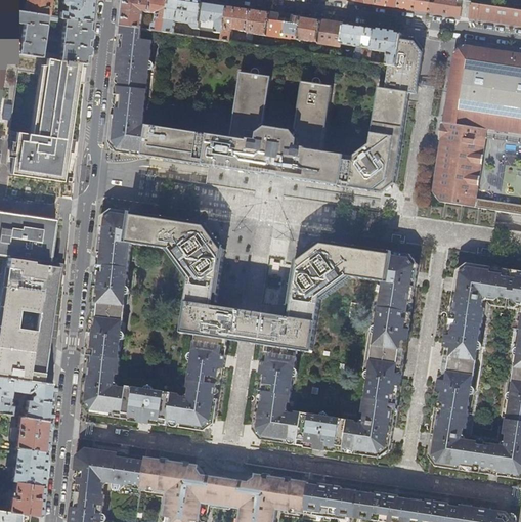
[(22,0),(22,1),(20,11),(44,14),(46,0),(22,0)]
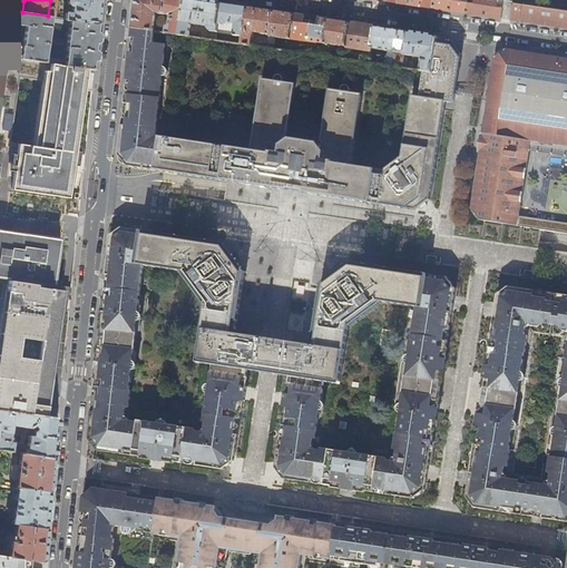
[(61,18),(96,22),(97,10),(98,3),(98,0),(65,0),(66,2),(69,3),(68,12),(62,11),(61,18)]
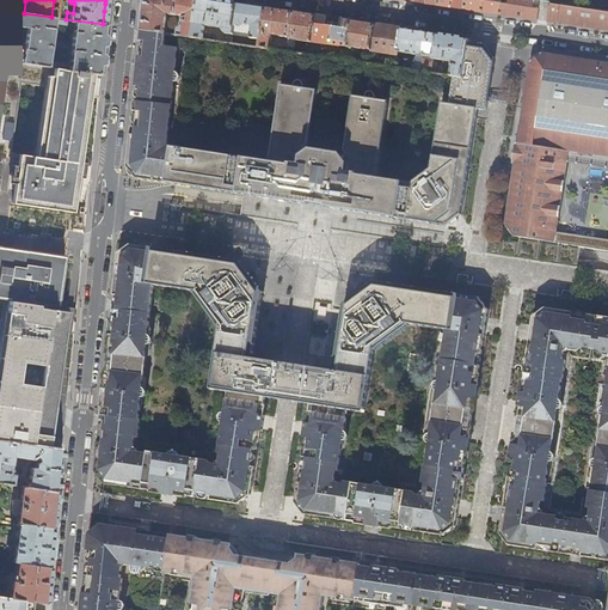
[(141,0),(140,11),(139,29),(163,32),(165,12),(171,13),(173,0),(141,0)]
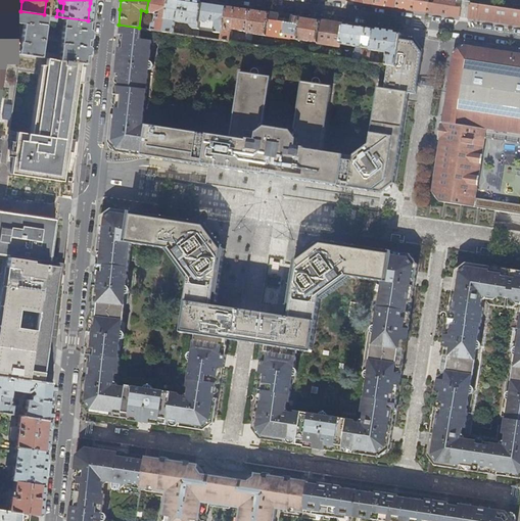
[(148,0),(146,11),(158,13),(160,12),(161,13),(159,15),(158,22),(155,25),(154,31),(161,31),(164,8),(167,0),(148,0)]
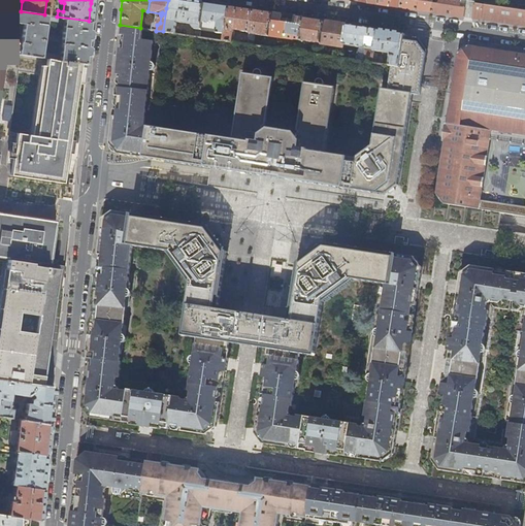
[(187,1),(181,0),(168,0),(166,8),(163,31),(172,33),(174,21),(190,23),(190,25),(193,28),(194,28),(192,36),(197,36),(200,21),(202,3),(187,1)]
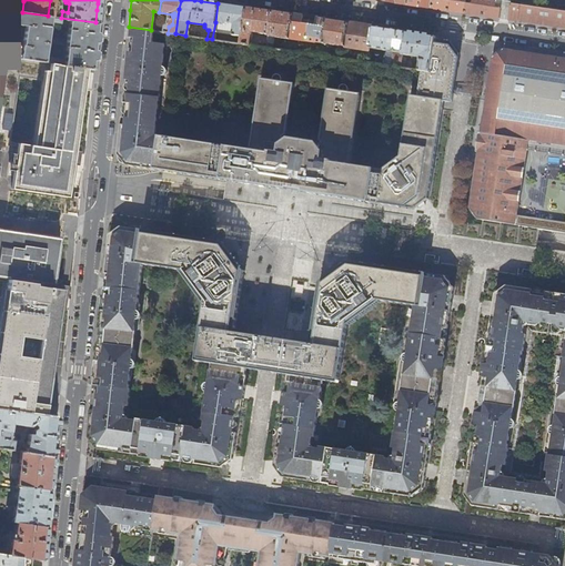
[(429,0),(429,6),(440,8),(445,9),(446,0),(429,0)]
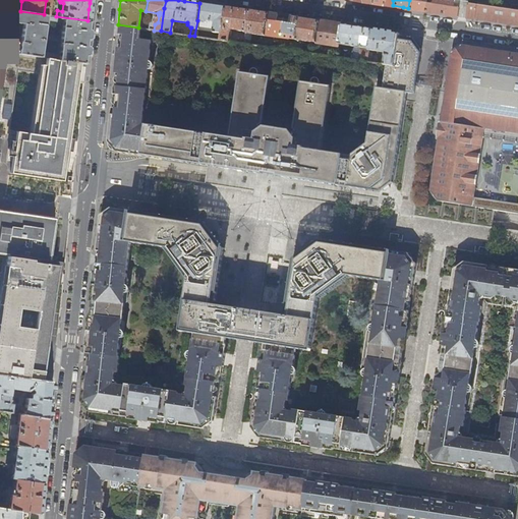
[(409,0),(408,8),(419,9),(423,10),(425,1),(420,0),(409,0)]
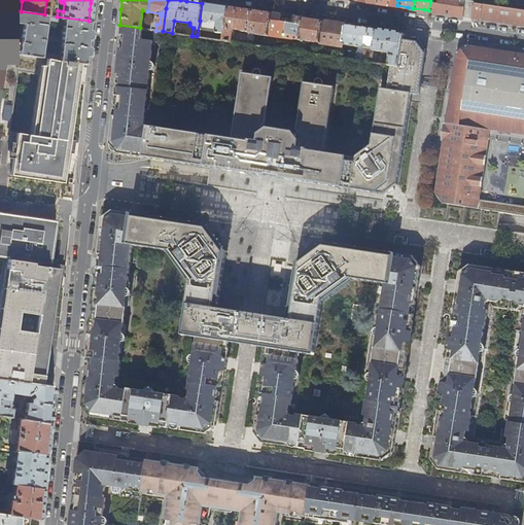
[(430,1),(428,10),(440,11),(445,12),(447,0),(434,0),(434,2),(430,1)]
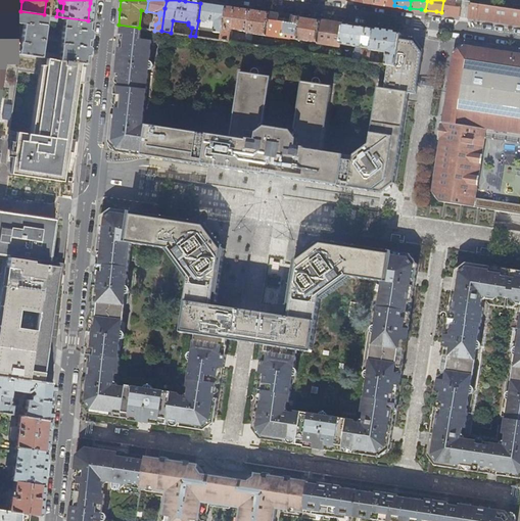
[(443,0),(441,12),(451,13),(457,14),(459,6),(454,5),(455,0),(443,0)]
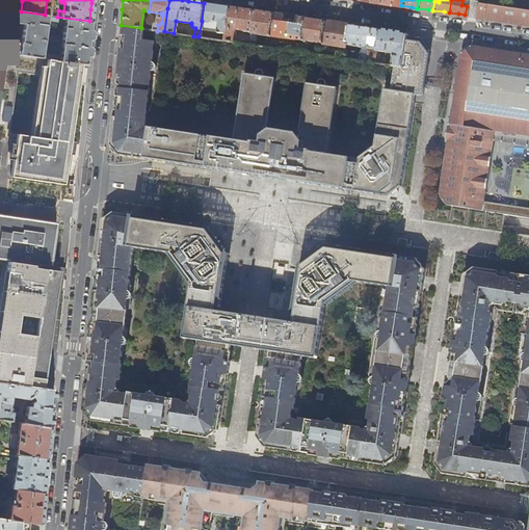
[(467,6),(465,15),(471,16),(474,17),(476,1),(468,0),(467,6)]
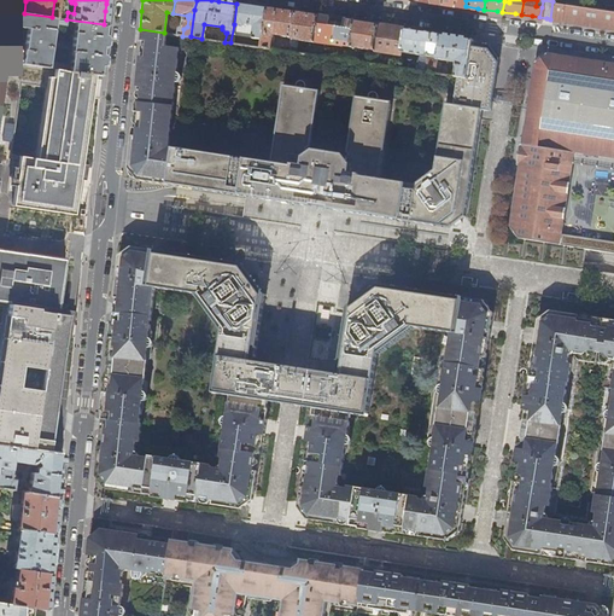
[(553,1),(550,19),(557,19),(561,21),(563,3),(553,1)]
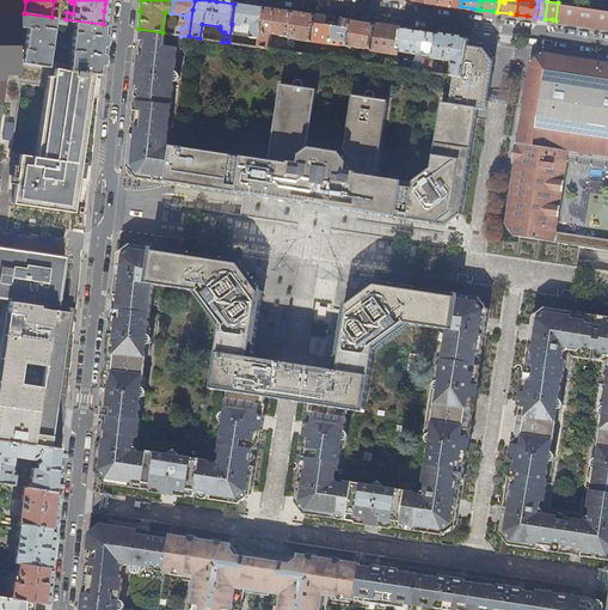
[(556,20),(607,28),(607,10),(583,6),(558,2),(556,20)]
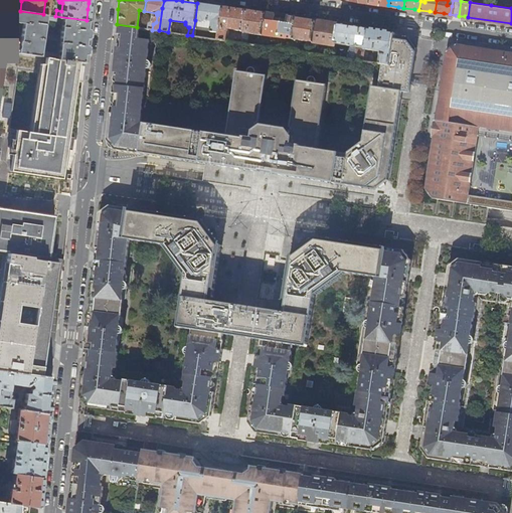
[(210,5),(197,3),(195,20),(203,21),(203,20),(210,21),(208,31),(217,32),(219,18),(221,6),(210,5)]
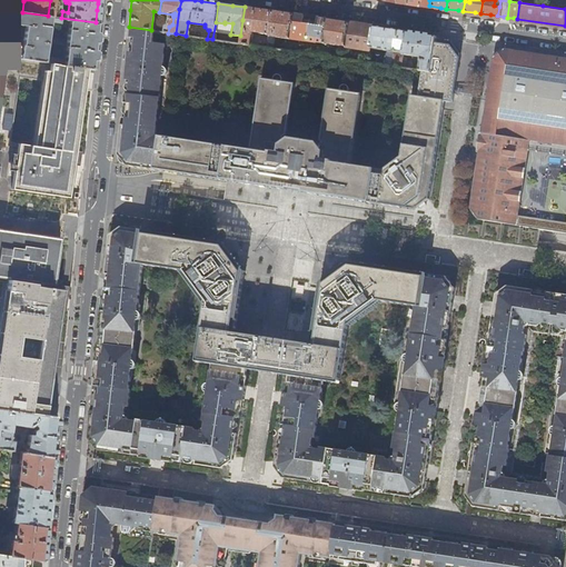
[(258,9),(245,7),(242,20),(240,36),(239,43),(248,45),(250,30),(257,31),(257,32),(262,33),(260,41),(265,41),(267,32),(269,11),(258,9)]
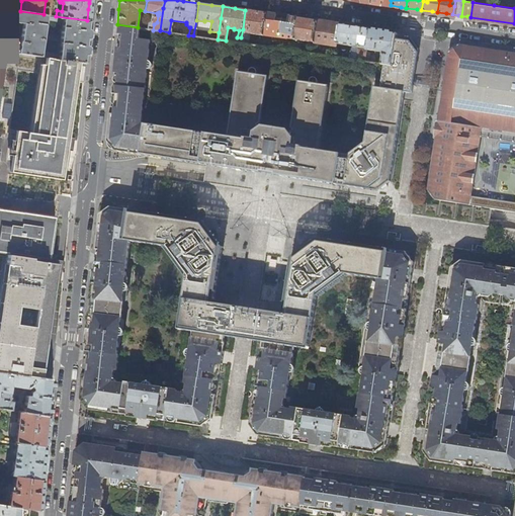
[(17,40),(3,37),(1,50),(44,57),(54,58),(83,62),(83,58),(85,39),(87,20),(56,16),(52,15),(48,15),(44,14),(20,11),(7,9),(5,20),(20,22),(17,40)]
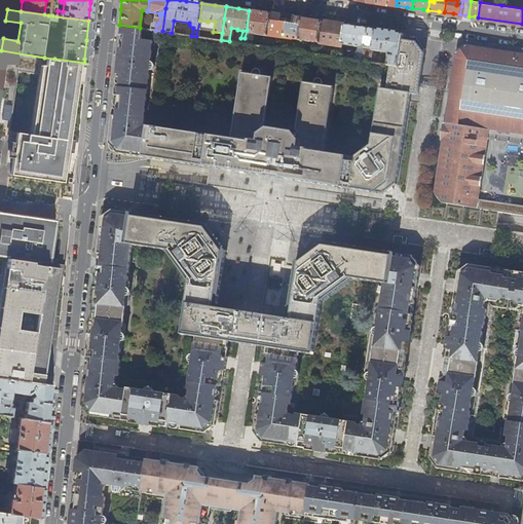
[(259,11),(249,10),(247,30),(245,38),(245,40),(245,43),(250,44),(252,33),(265,35),(268,13),(259,11)]
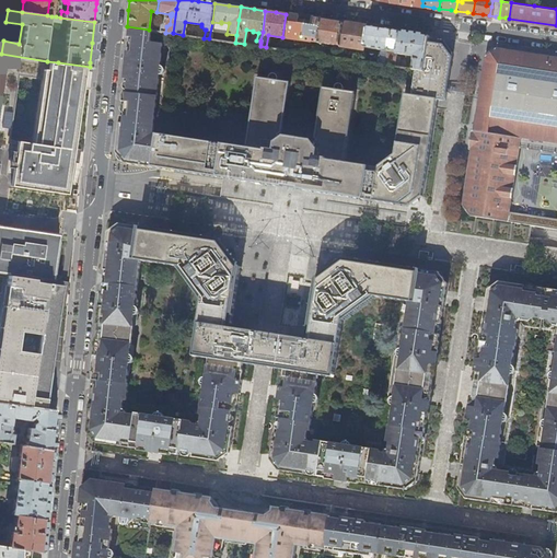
[(294,15),(286,14),(282,37),(289,38),(300,39),(300,34),(302,20),(296,19),(297,15),(294,15)]
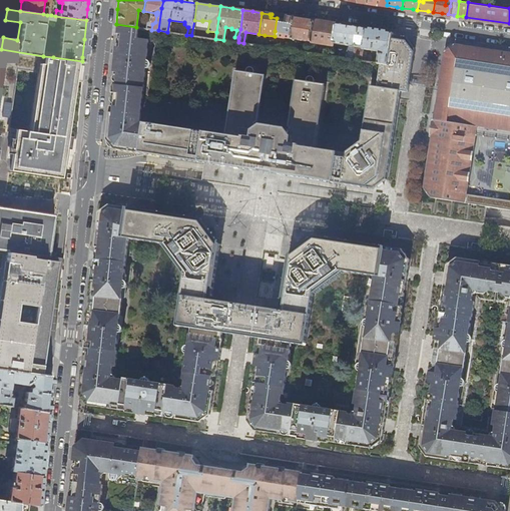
[(275,31),(275,36),(281,37),(282,37),(290,38),(291,33),(293,17),(287,16),(284,16),(283,19),(277,18),(275,31)]
